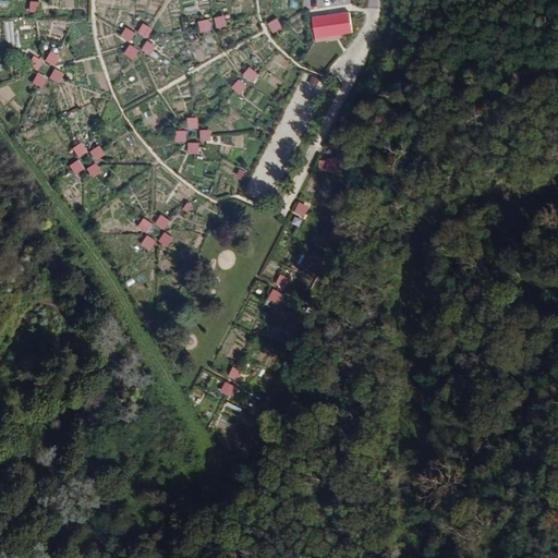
[(27,2),(27,13),(39,14),(39,2),(27,2)]
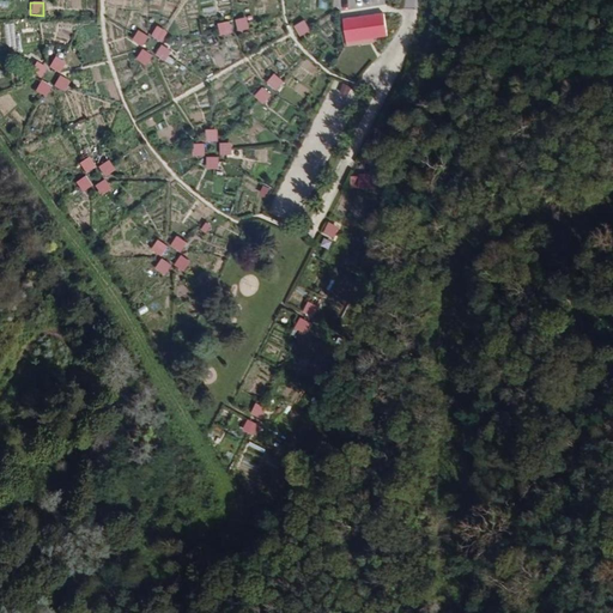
[(384,13),(344,18),(345,47),(375,44),(375,38),(388,36),(384,13)]
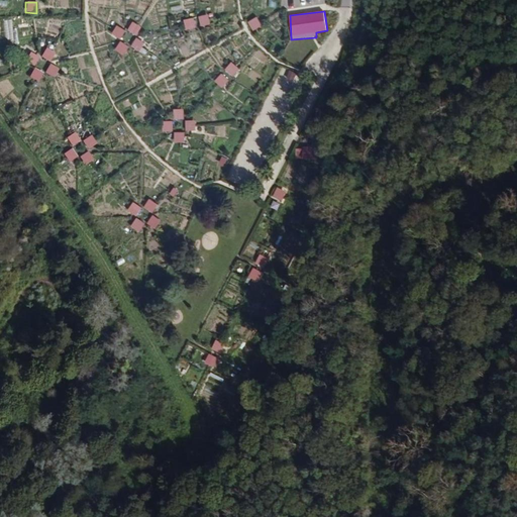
[(201,27),(211,24),(208,14),(198,17),(201,27)]
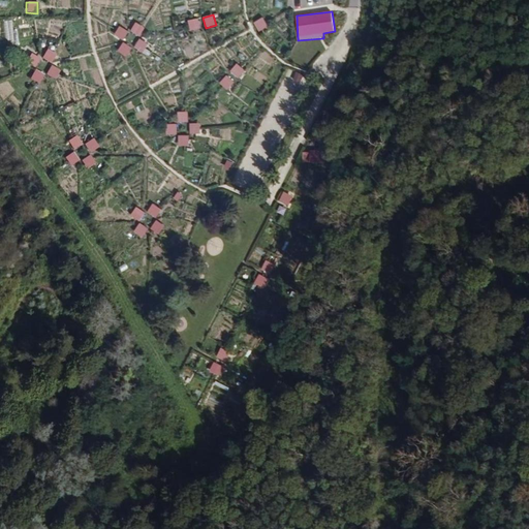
[(262,18),(253,23),(259,32),(268,27),(262,18)]
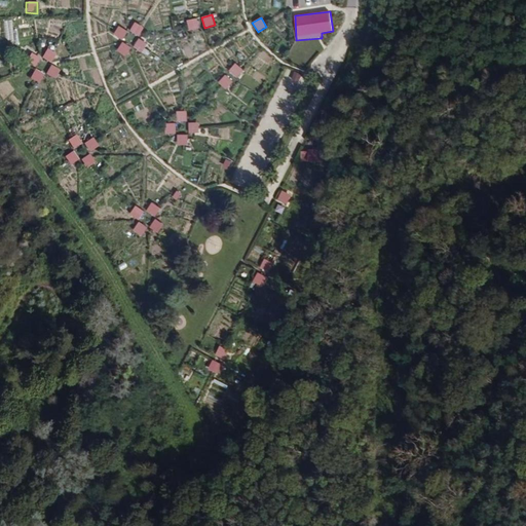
[(189,31),(199,29),(197,19),(187,20),(189,31)]
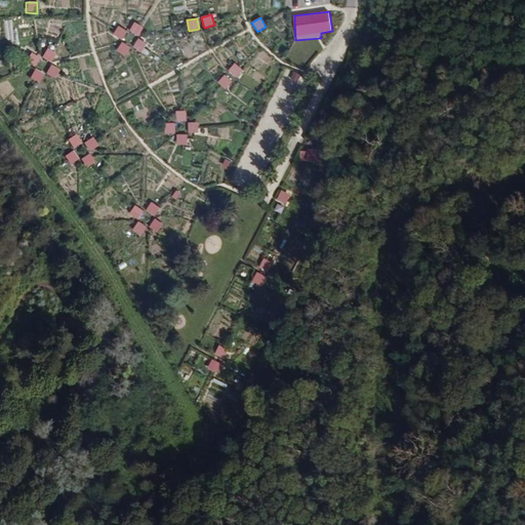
[(138,37),(144,27),(133,23),(129,33),(138,37)]
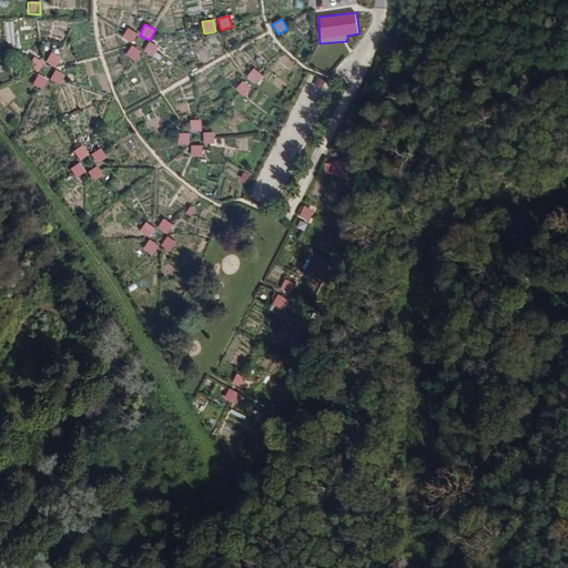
[(132,42),(137,34),(129,29),(123,38),(132,42)]
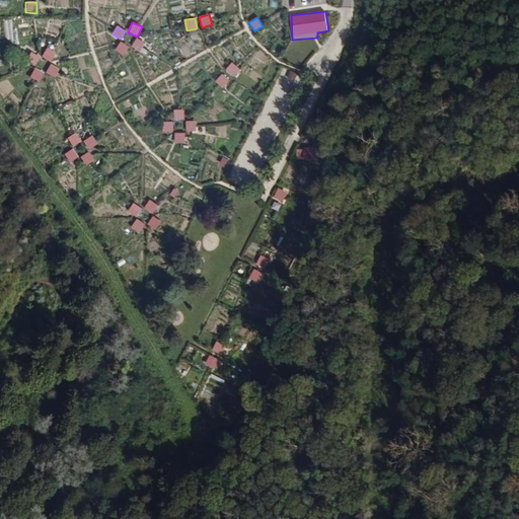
[(140,52),(145,44),(137,38),(131,47),(140,52)]
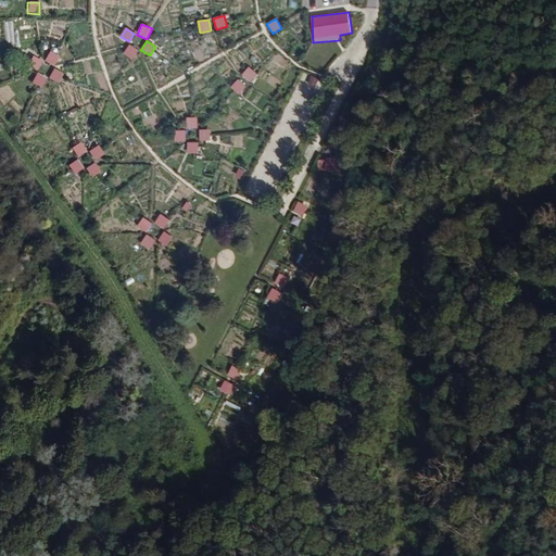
[(133,61),(139,50),(129,45),(123,54),(133,61)]
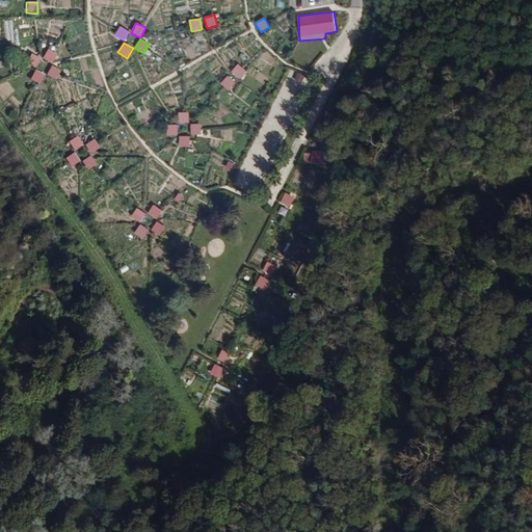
[(46,50),(41,59),(50,64),(55,55),(46,50)]
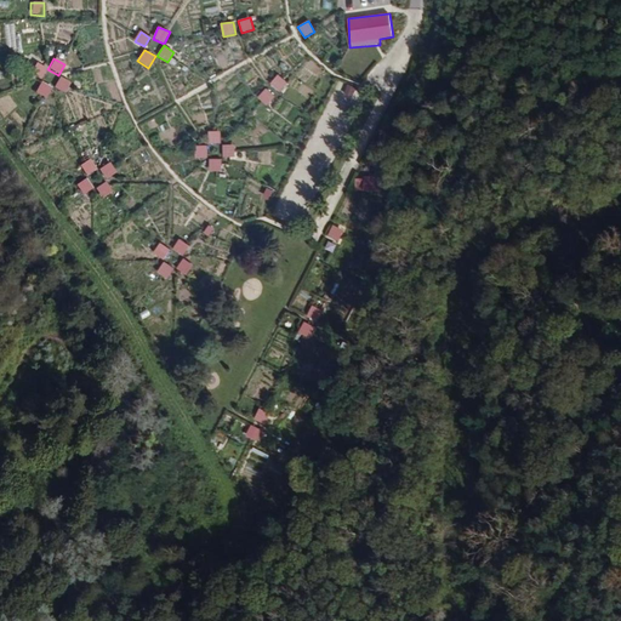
[(40,80),(46,69),(35,63),(29,74),(40,80)]
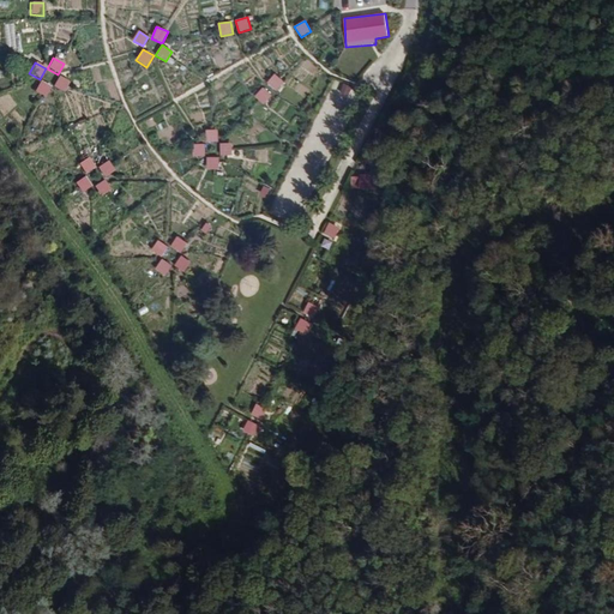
[(277,92),(284,82),(275,74),(266,84),(277,92)]
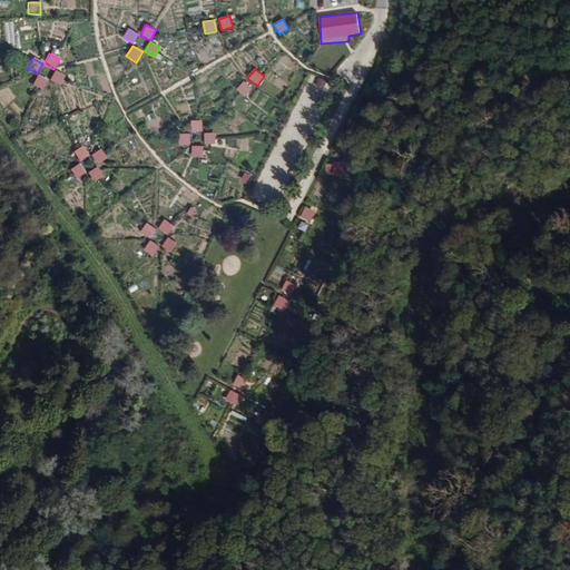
[(58,86),(65,77),(55,70),(48,79),(58,86)]
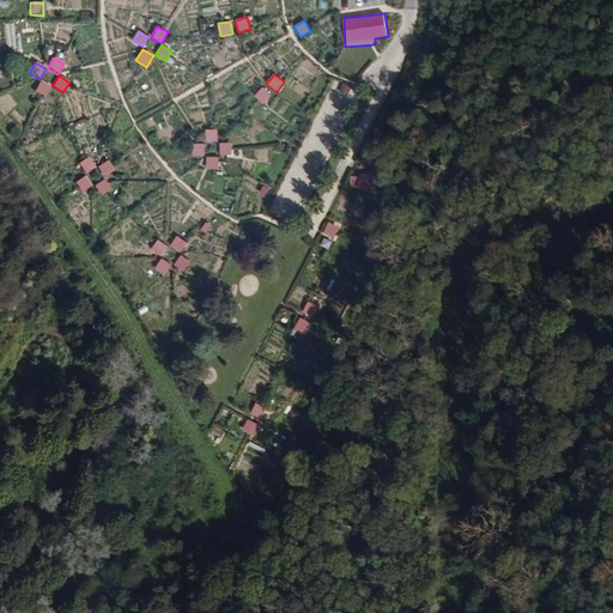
[(40,80),(34,92),(44,98),(50,86),(40,80)]
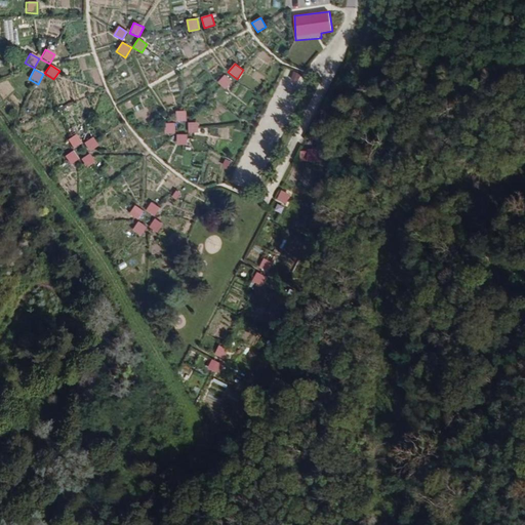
[(227,90),(234,82),(224,75),(217,82),(227,90)]
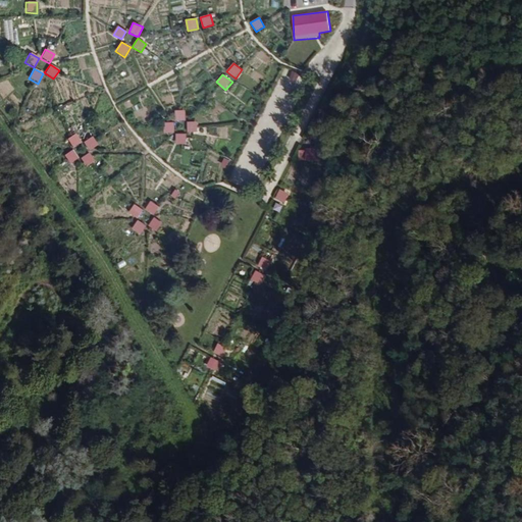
[(175,111),(175,121),(186,120),(186,110),(175,111)]
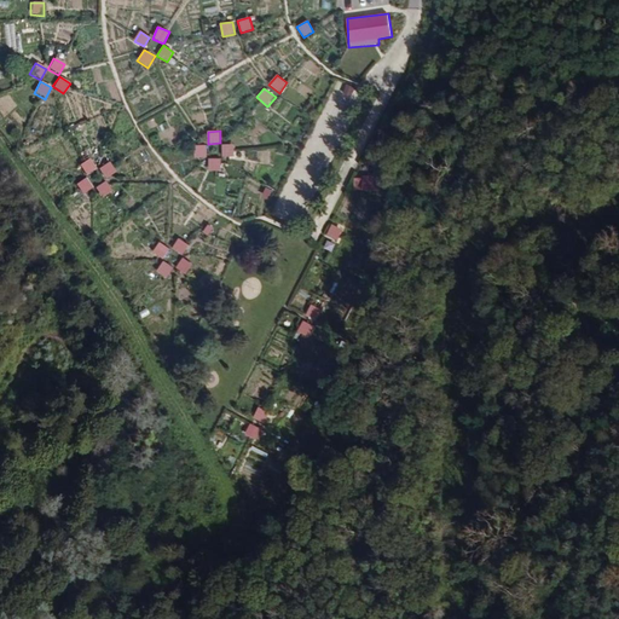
[(233,157),(233,144),(221,145),(223,157),(233,157)]
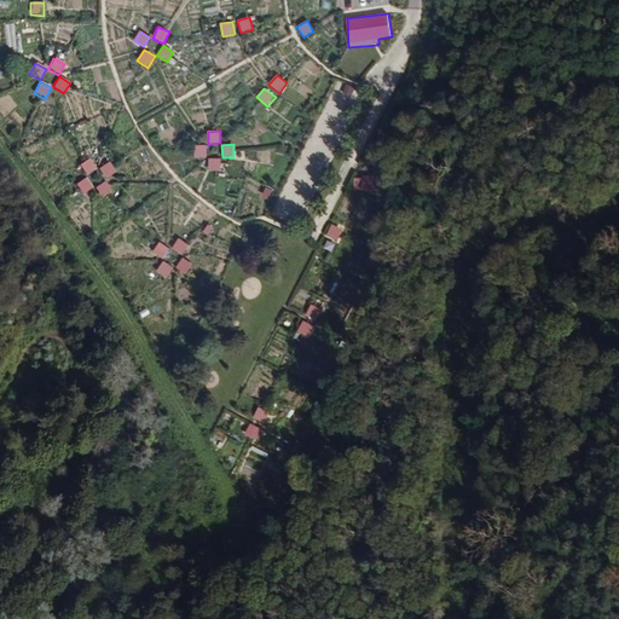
[(196,158),(207,158),(207,145),(195,145),(196,158)]
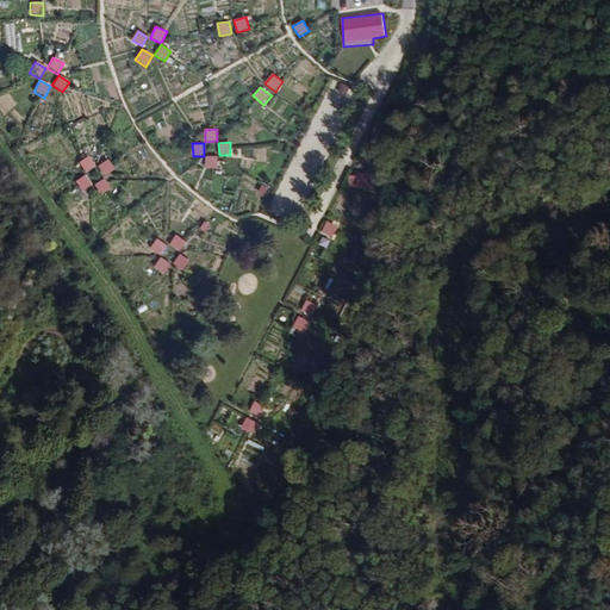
[(76,163),(85,174),(94,167),(87,156),(76,163)]
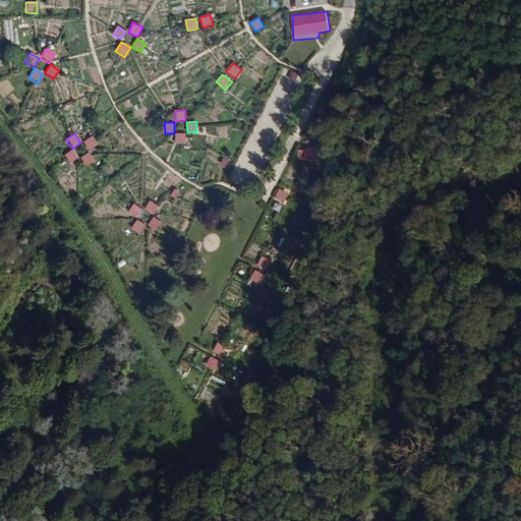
[(186,143),(185,133),(175,133),(175,143),(186,143)]
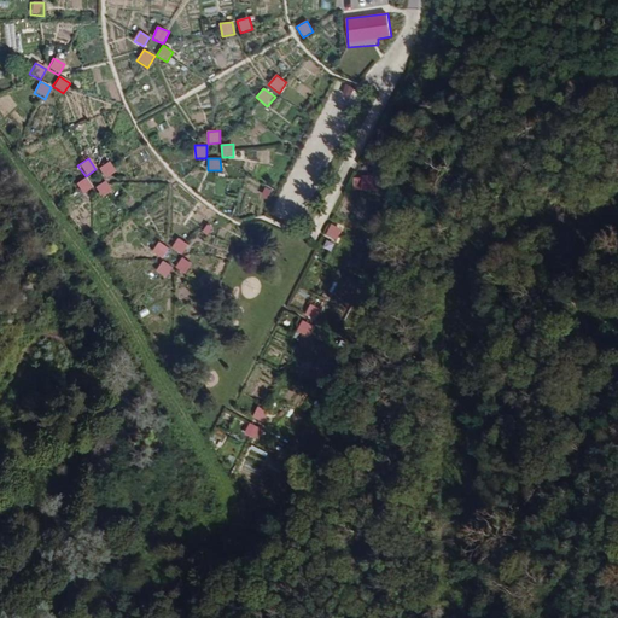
[(354,176),(354,191),(375,191),(375,176),(354,176)]
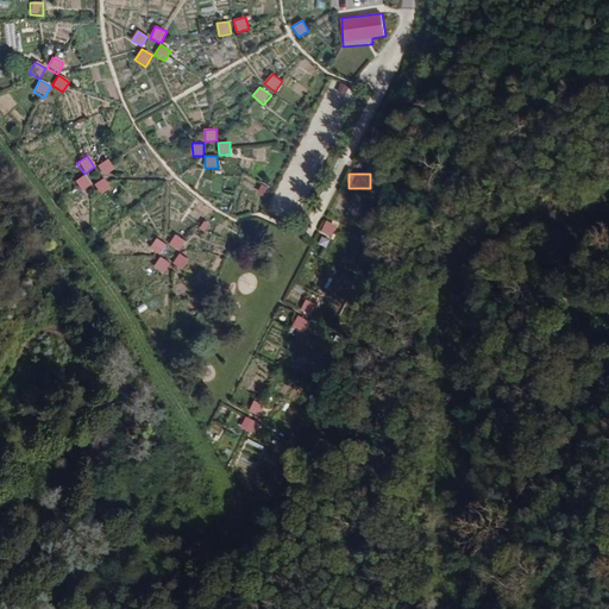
[(73,181),(80,192),(90,186),(85,175),(73,181)]
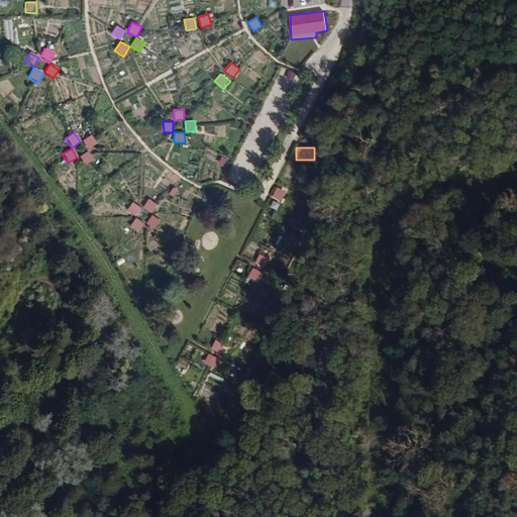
[(79,158),(85,166),(93,160),(87,151),(79,158)]
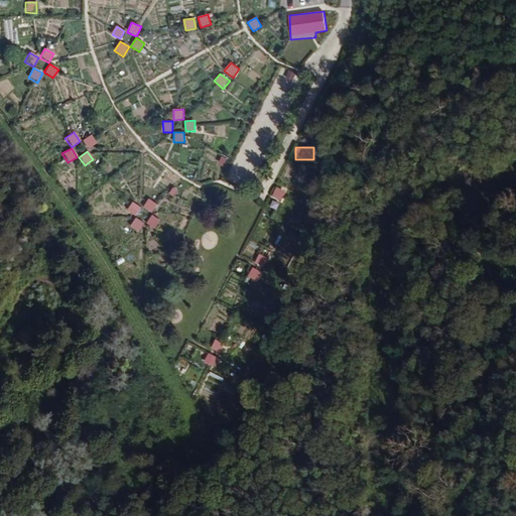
[(281,201),(285,191),(276,186),(272,197),(281,201)]
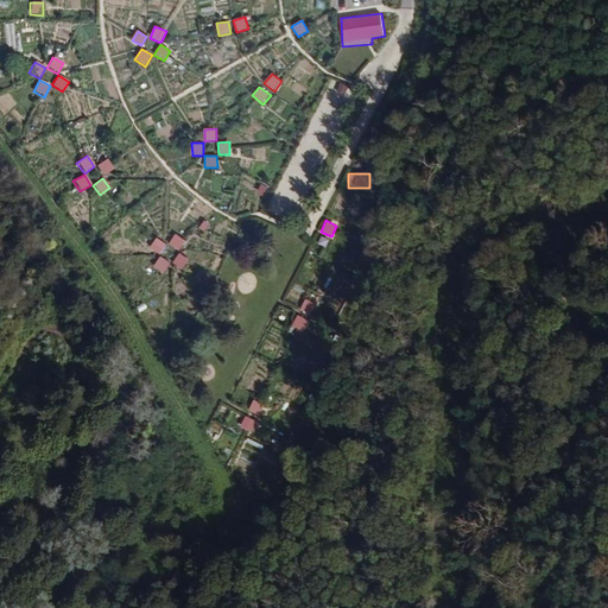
[(169,245),(178,252),(185,242),(176,234),(169,245)]
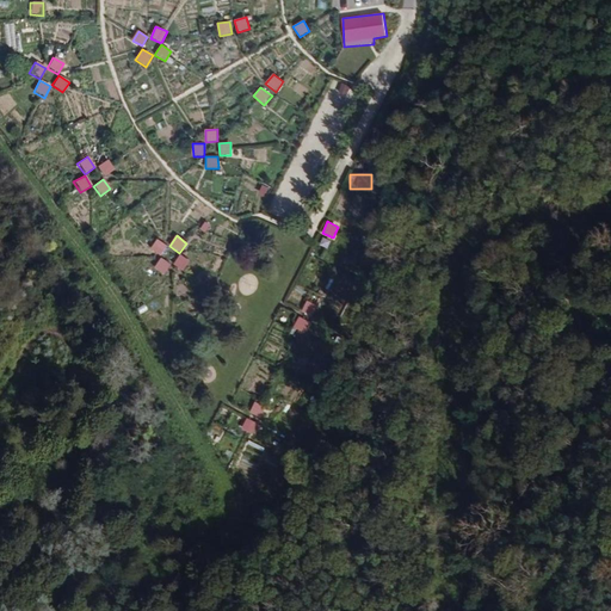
[(160,255),(167,247),(158,239),(150,248),(160,255)]
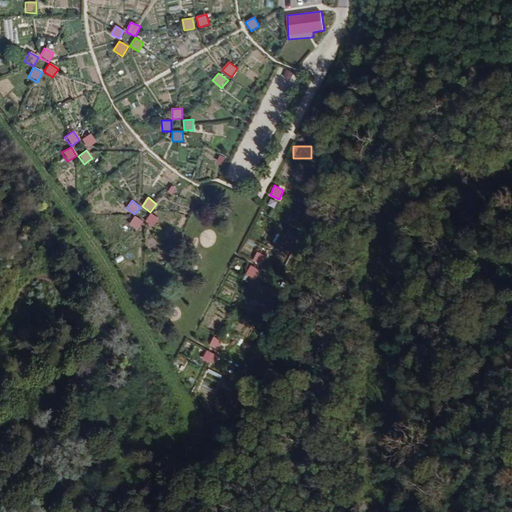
[(150,213),(144,222),(154,228),(159,219),(150,213)]
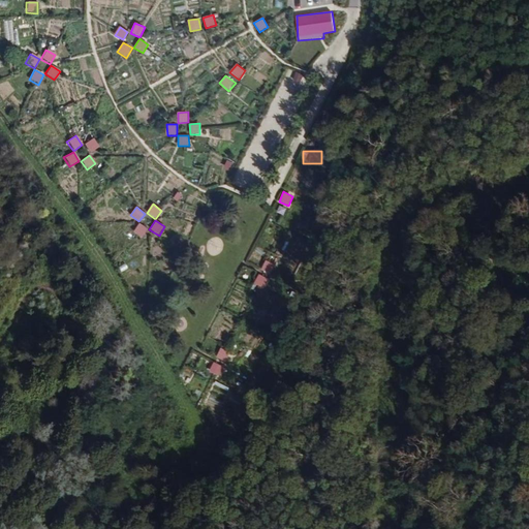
[(139,223),(133,232),(142,239),(148,229),(139,223)]
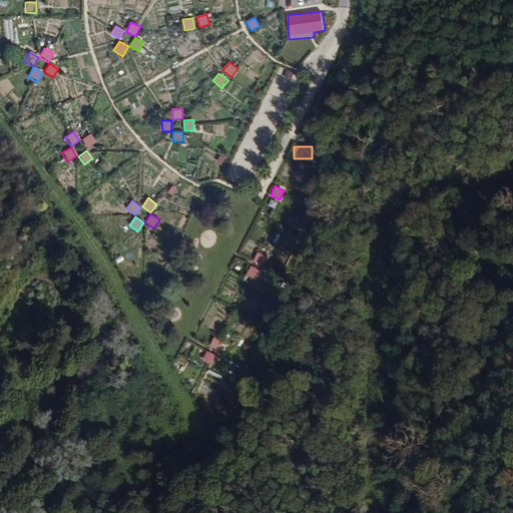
[(255,253),(253,264),(265,266),(267,255),(255,253)]
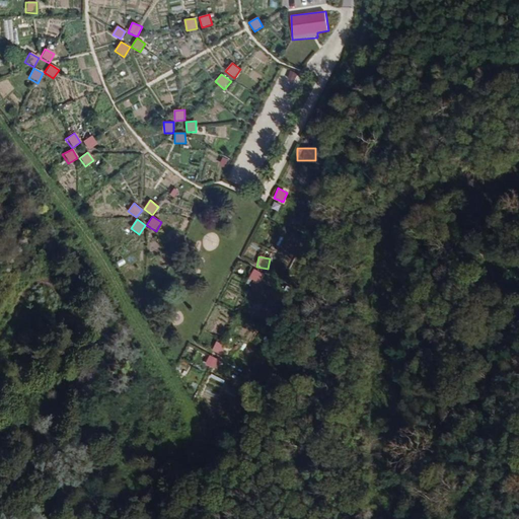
[(257,283),(263,274),(253,269),(248,278),(257,283)]
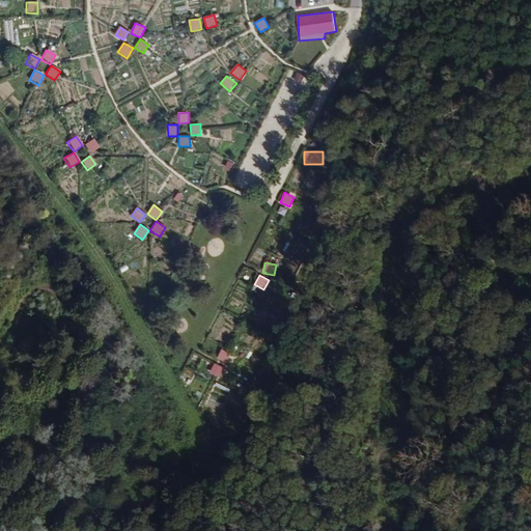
[(222,350),(217,359),(226,364),(231,355),(222,350)]
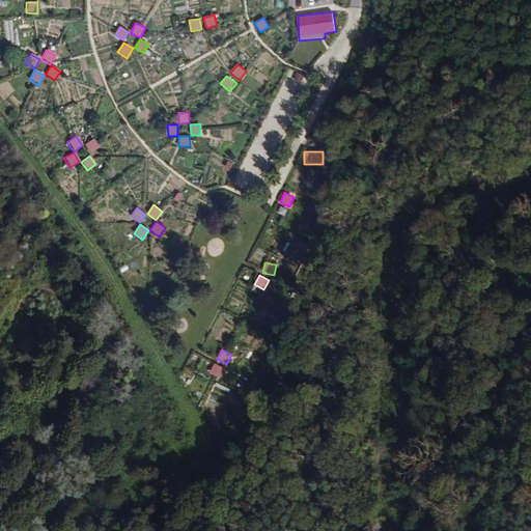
[(211,373),(221,376),(223,366),(213,364),(211,373)]
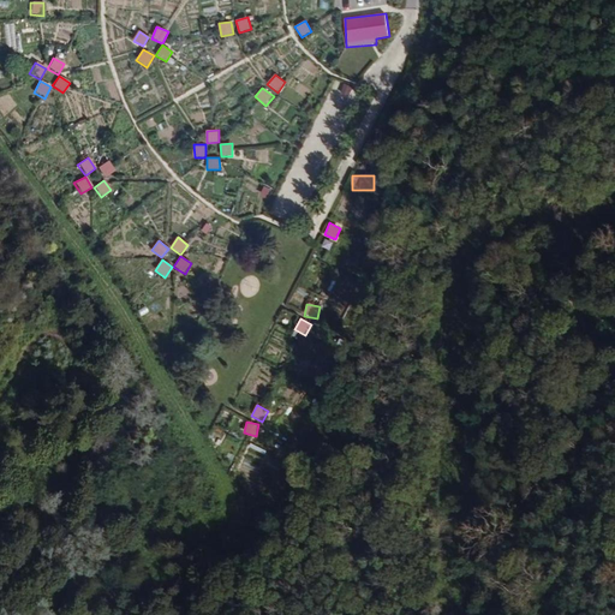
All buildings are outlined.
